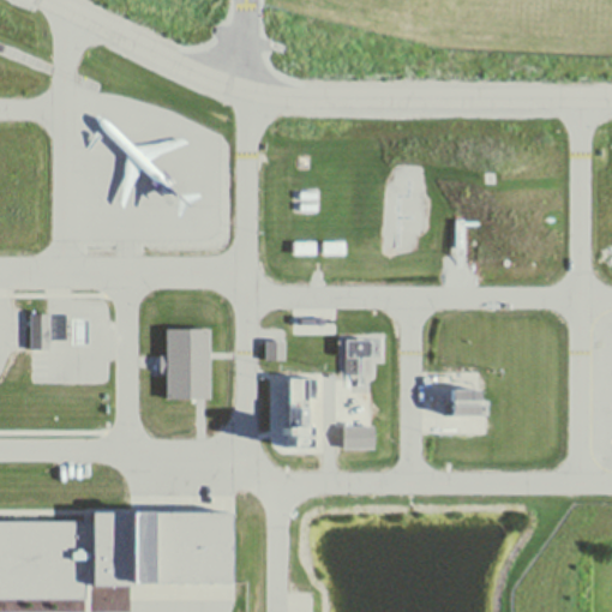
[(97,117),(100,123),(102,127),(109,136),(119,147),(127,155),(120,204),(125,209),(131,195),(137,180),(143,171),(153,181),(155,183),(156,184),(155,185),(154,183),(151,185),(160,192),(162,195),(166,196),(167,196),(162,190),(163,189),(175,198),(173,216),(178,220),(184,207),(189,209),(185,205),(198,198),(195,195),(178,196),(166,185),(169,183),(174,186),(175,185),(174,183),(173,180),(165,171),(162,173),(165,177),(163,177),(162,174),(150,162),(161,155),(190,144),(184,138),(135,147),(123,136),(115,127),(109,123),(103,119),(97,117)]
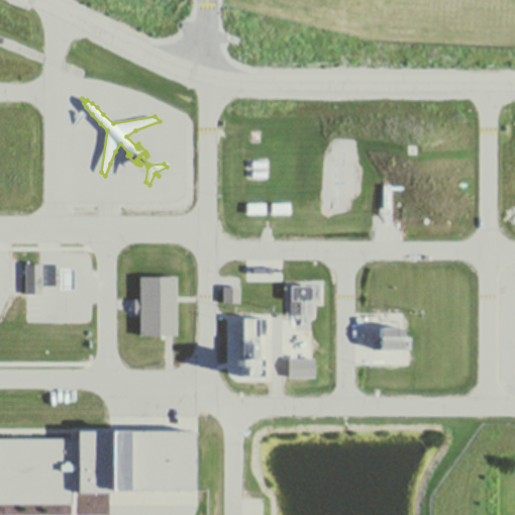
[(248,208),(268,208),(268,219),(248,219),(248,208)]
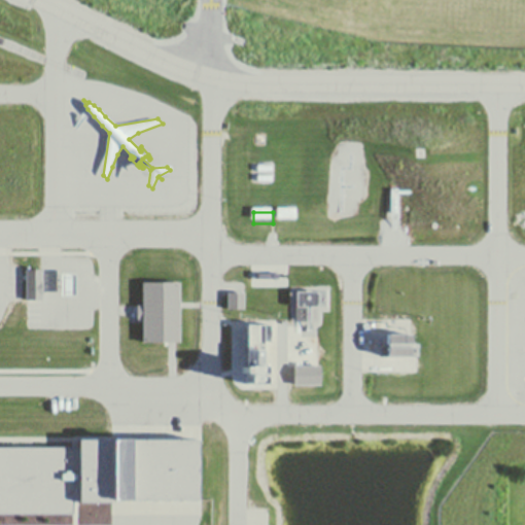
[(279,213),(298,213),(298,223),(279,223),(279,213)]
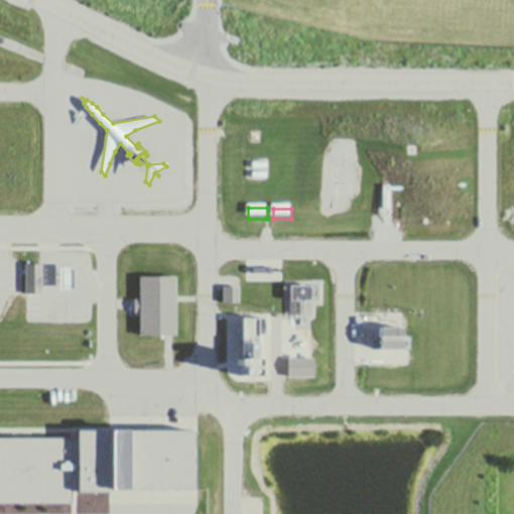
[(25,263),(41,263),(41,294),(25,294),(25,270),(25,263)]
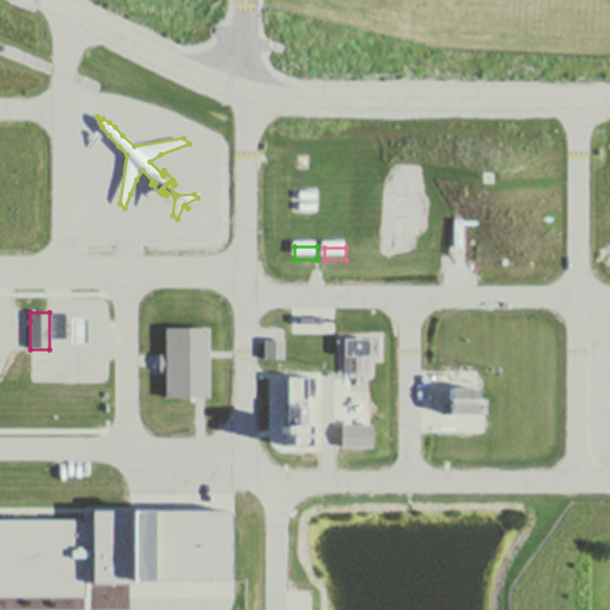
[(69,317),(87,317),(87,345),(69,345),(69,317)]
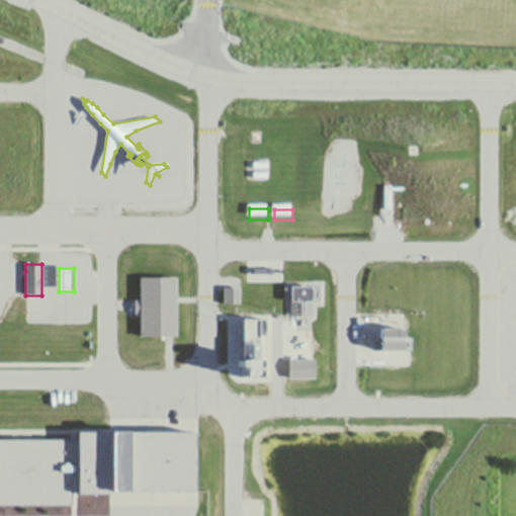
[(141,277),(177,277),(177,297),(177,299),(177,302),(177,336),(175,336),(171,336),(168,336),(141,336),(141,317),(141,314),(136,314),(136,306),(136,299),(141,299),(141,277)]
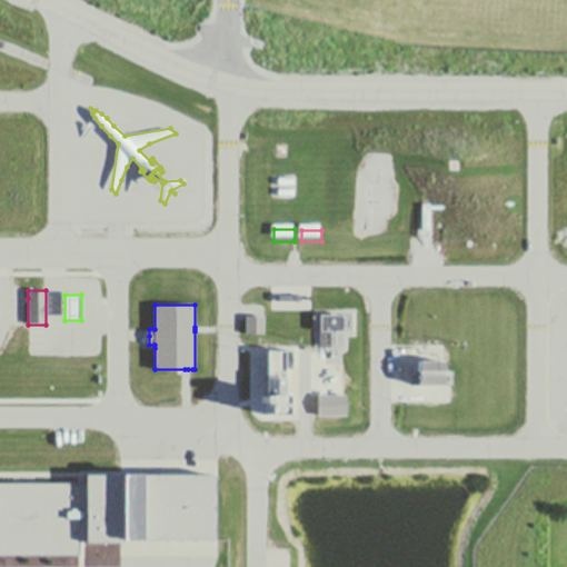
[(322,317),(356,316),(356,331),(346,332),(347,348),(322,349),(322,317)]
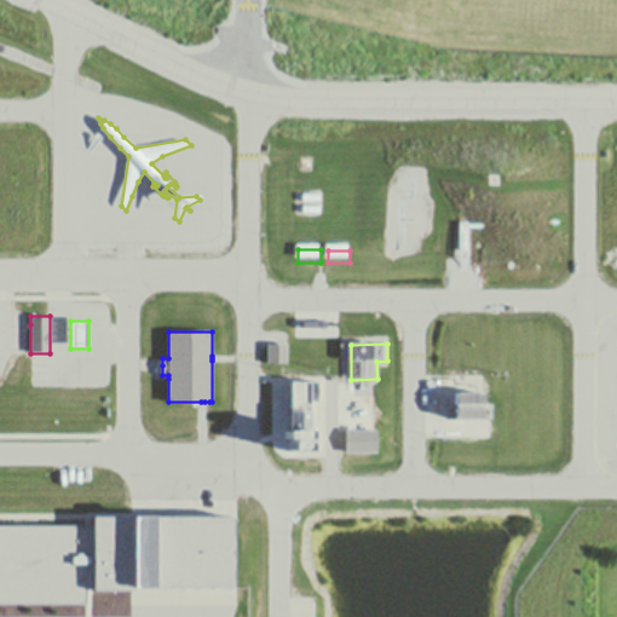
[(270,345),(289,345),(289,367),(270,365),(270,345)]
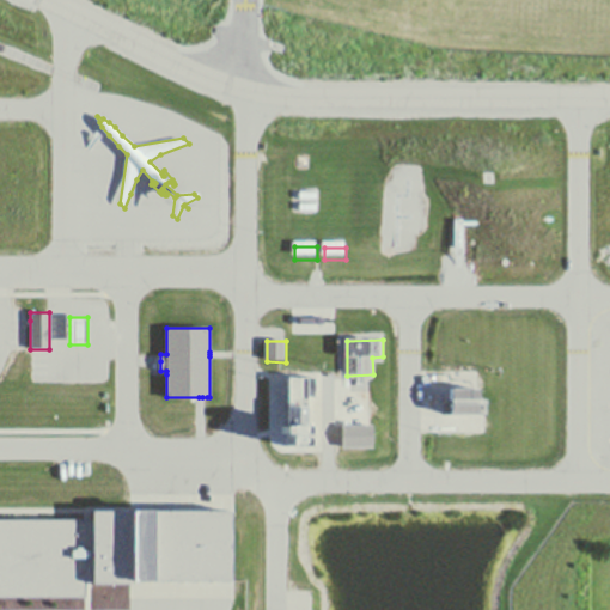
[(287,379),(286,446),(309,447),(309,379),(287,379)]
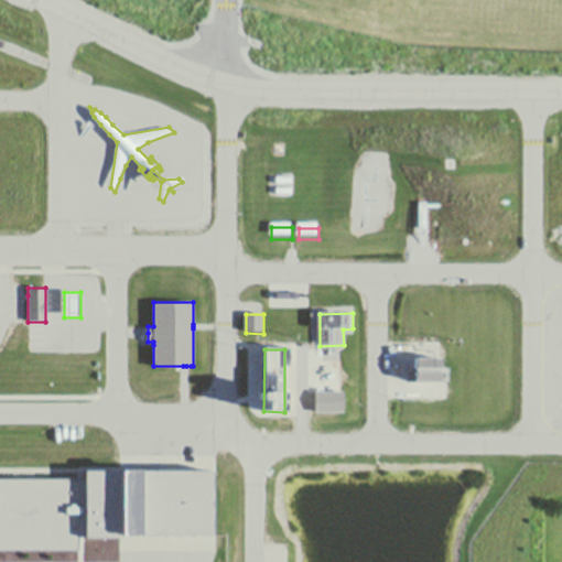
[(417,359),(440,359),(441,386),(415,385),(417,359)]
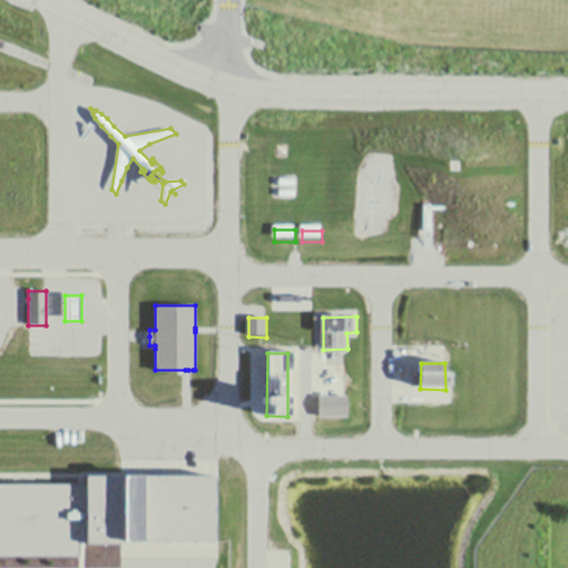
[(320,397),(349,397),(349,419),(320,419),(320,397)]
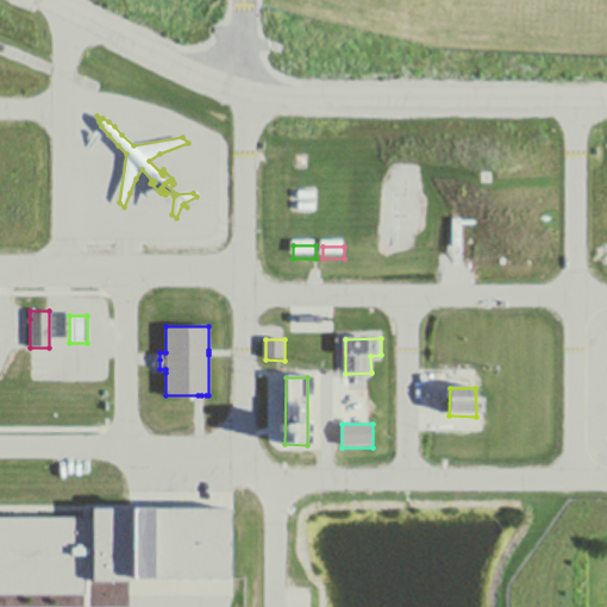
[(0,594),(85,595),(86,581),(130,581),(130,580),(187,580),(229,580),(229,577),(229,508),(186,508),(89,508),(89,517),(0,517),(0,594)]
